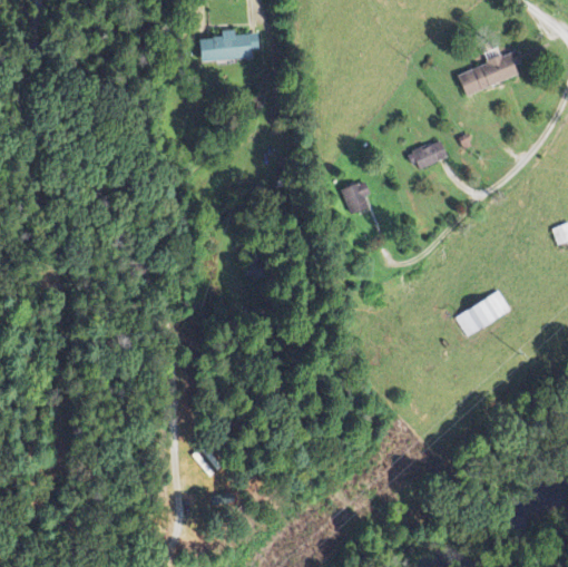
[(201,60),(252,58),(252,50),(258,49),(258,32),(235,33),(235,29),(222,30),(222,37),(199,38),(201,60)]
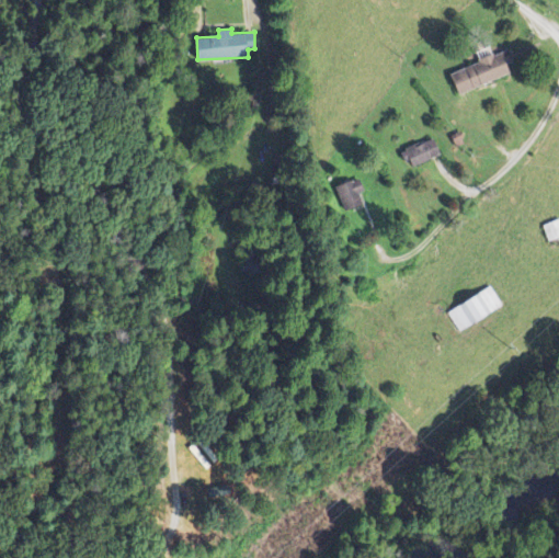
[(449,72),(458,94),(510,73),(501,52),(449,72)]
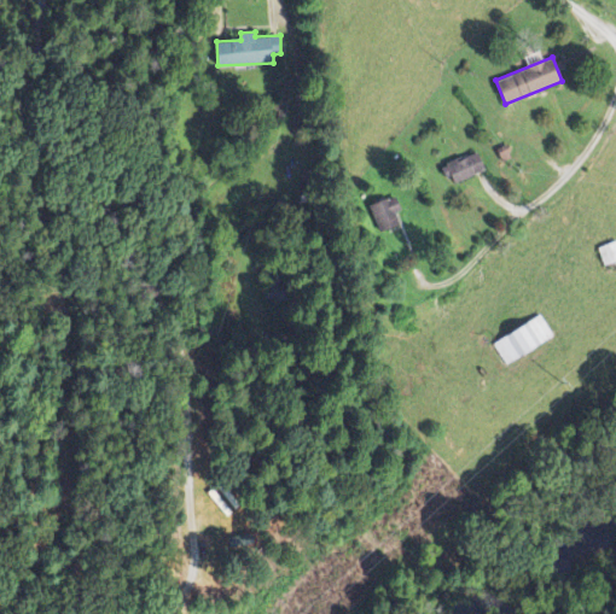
[(454,183),(486,170),(478,152),(447,164),(454,183)]
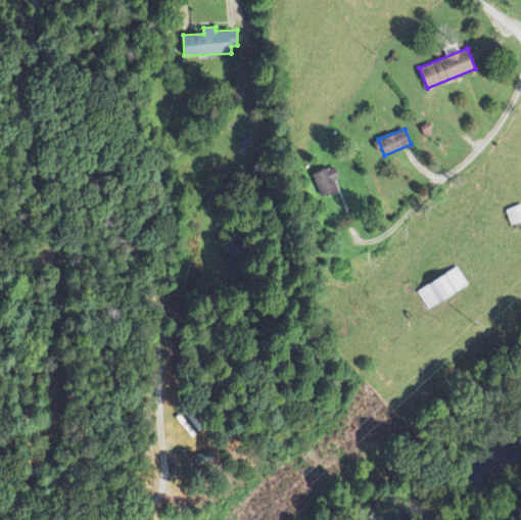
[(321,196),(339,189),(335,179),(340,177),(336,164),(313,174),(321,196)]
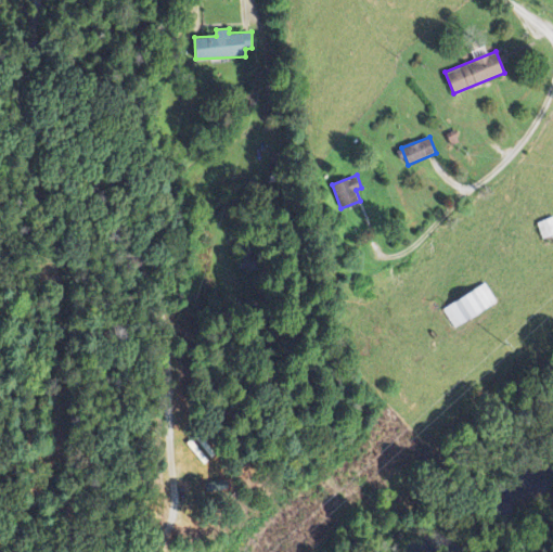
[(455,326),(497,302),(486,282),(444,308),(455,326)]
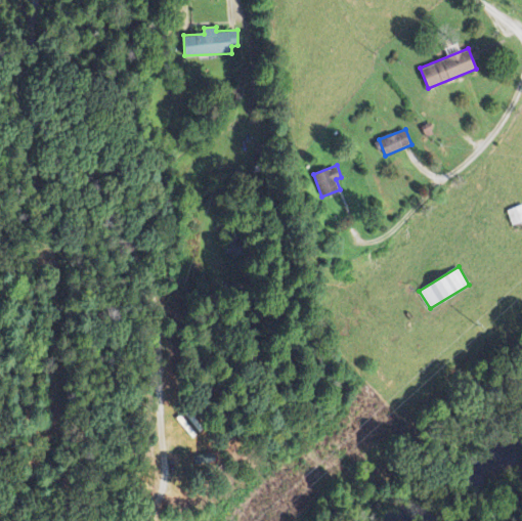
All buildings are outlined.
